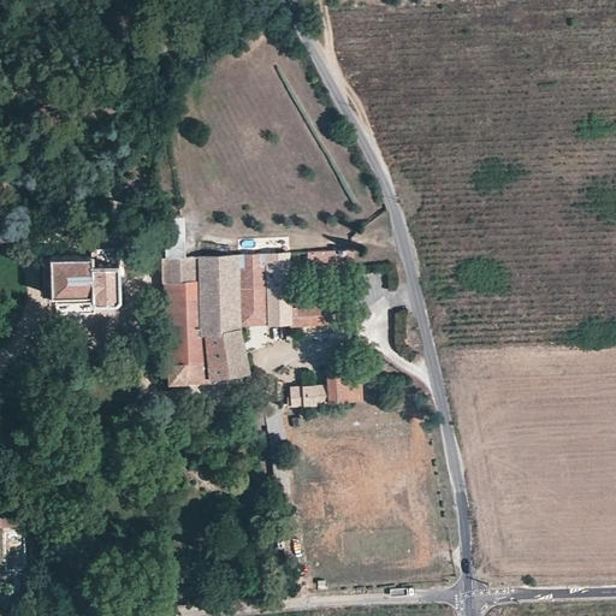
[(122,297),(119,246),(92,246),(93,254),(49,255),(49,259),(42,264),(43,288),(51,295),(51,296),(89,295),(89,298),(95,304),(116,303),(122,297)]
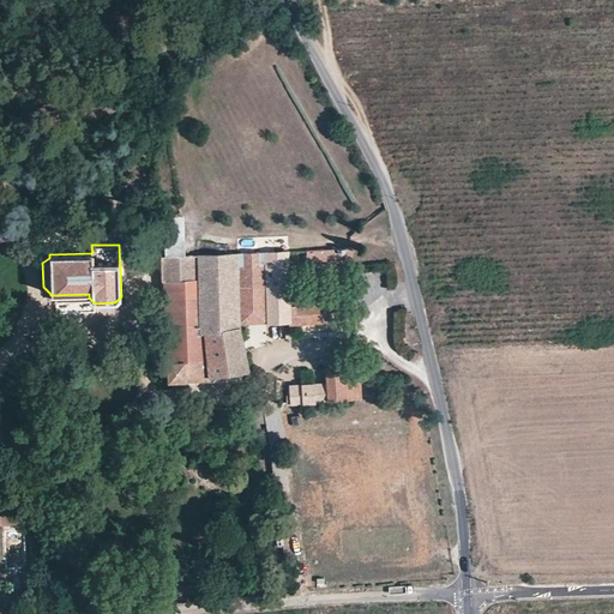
[(301,248),(301,262),(351,260),(350,246),(301,248)]
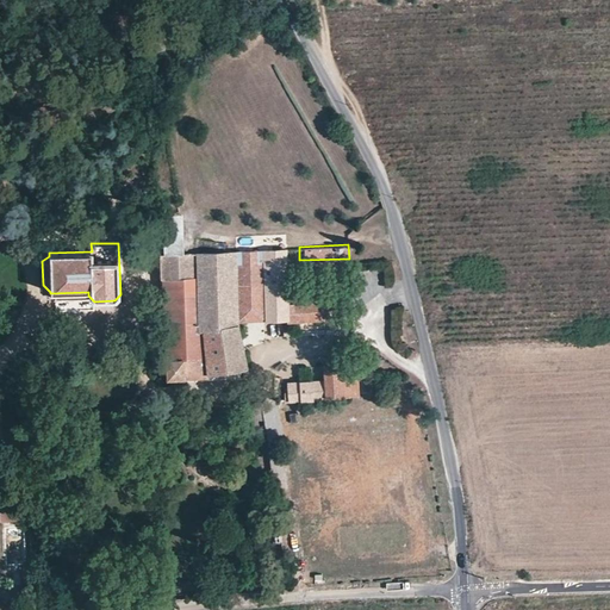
[(286,248),(287,269),(300,268),(299,260),(299,247),(286,248)]
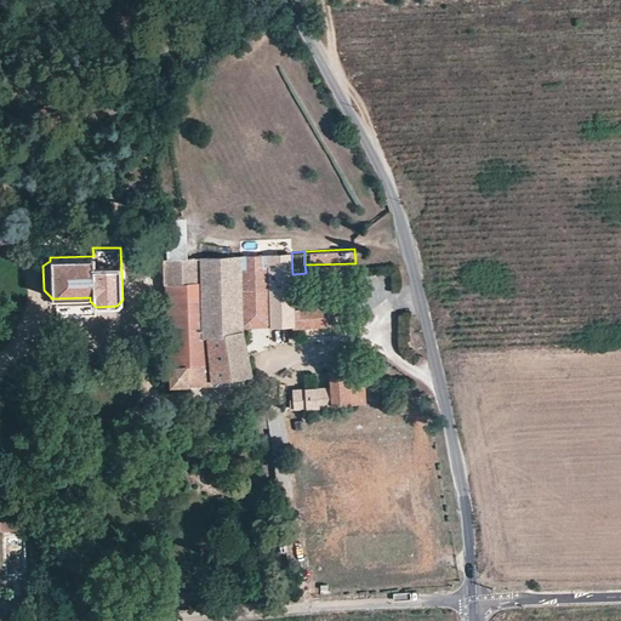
[(163,258),(169,386),(211,385),(211,382),(252,376),(244,328),(241,290),(267,289),(269,326),(294,325),(294,329),(326,328),(325,305),(300,306),(300,300),(294,300),(292,274),(291,252),(163,258)]
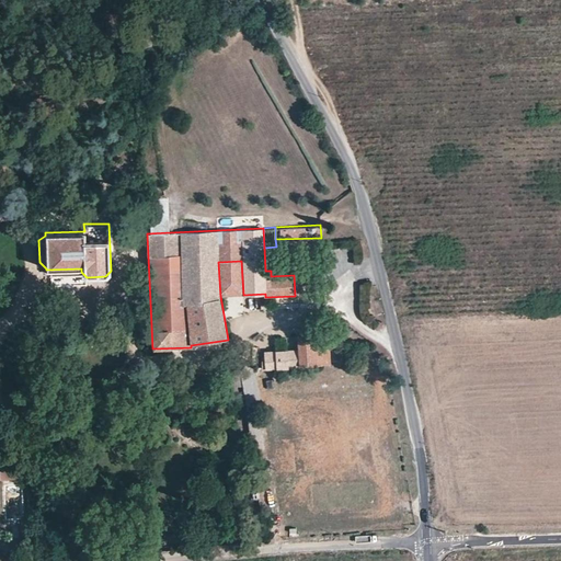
[(343,262),(342,249),(333,251),(335,263),(343,262)]
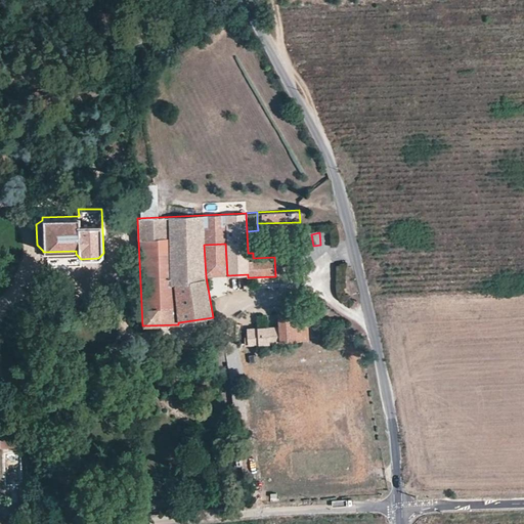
[(204,245),(206,276),(227,275),(225,244),(204,245)]
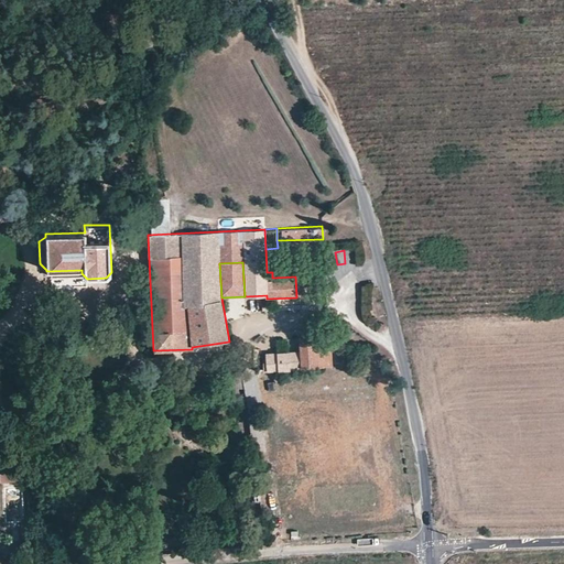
[(362,285),(362,295),(372,294),(371,285),(362,285)]
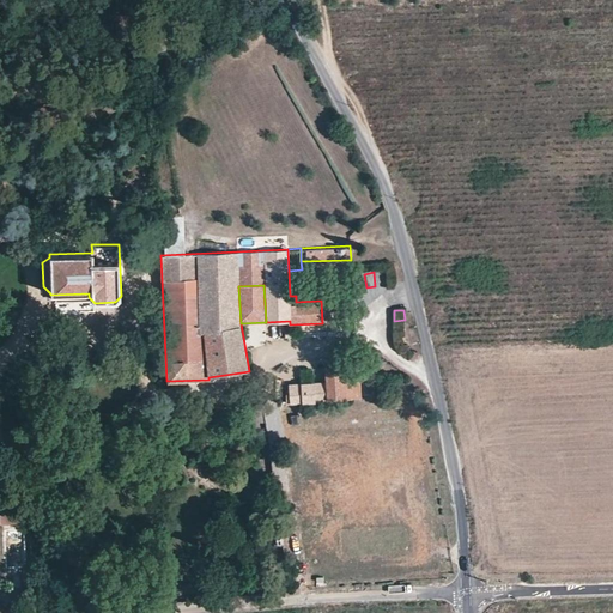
[(325,382),(327,402),(362,400),(358,366),(323,370),(325,382)]
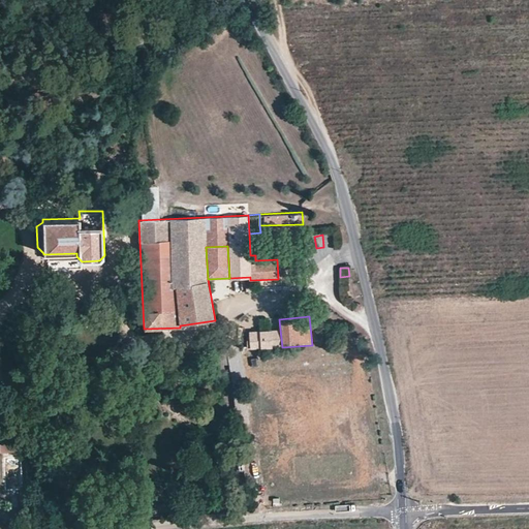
[(261,332),(262,348),(282,347),(280,330),(261,332)]
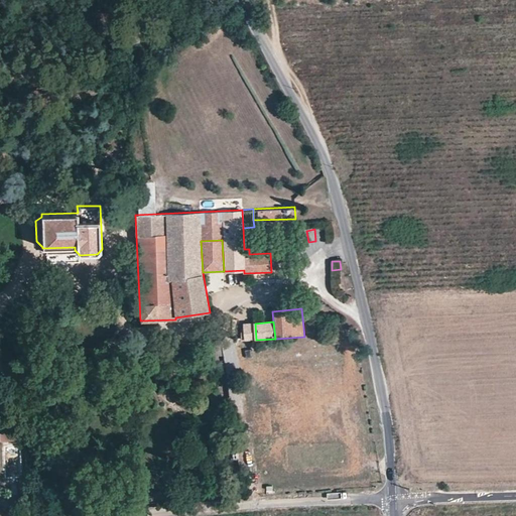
[(256,340),(255,324),(245,324),(239,328),(240,341),(256,340)]
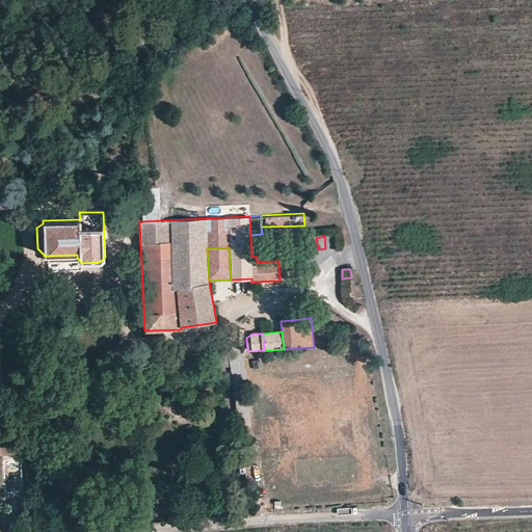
[(243,362),(231,362),(231,371),(243,372),(243,362)]
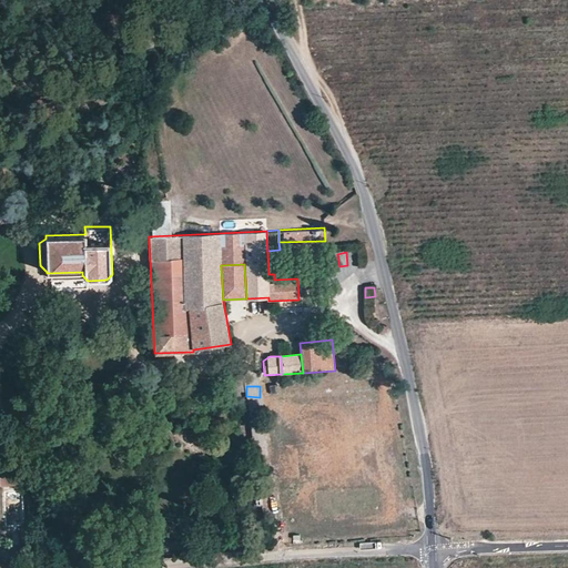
[(0,477),(0,486),(20,485),(19,476),(0,477)]
